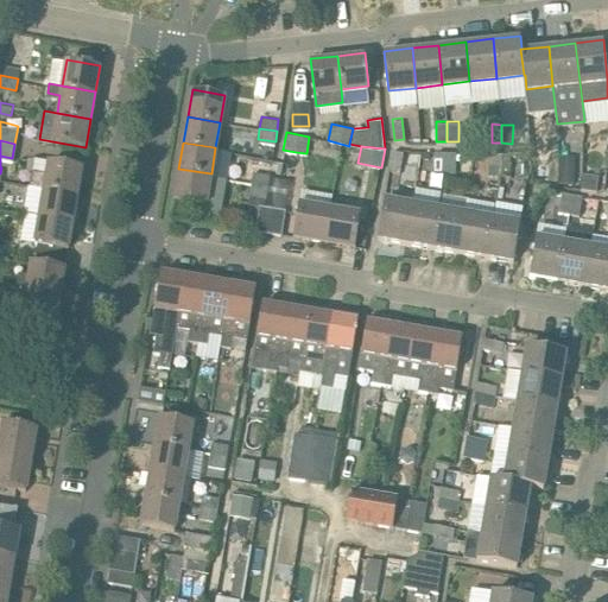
[(400,171),(404,152),(392,150),(388,169),(400,171)]
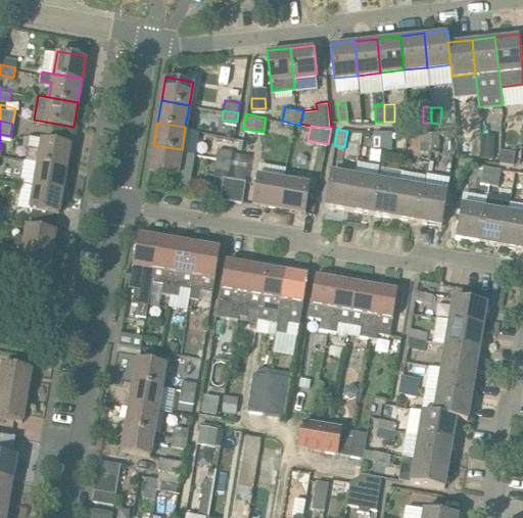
[(374,146),(383,147),(383,131),(375,130),(374,146)]
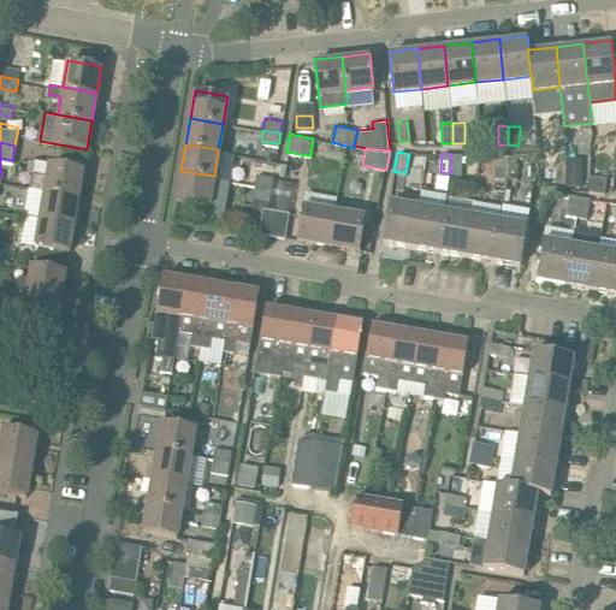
[(451,154),(451,173),(461,173),(462,154),(451,154)]
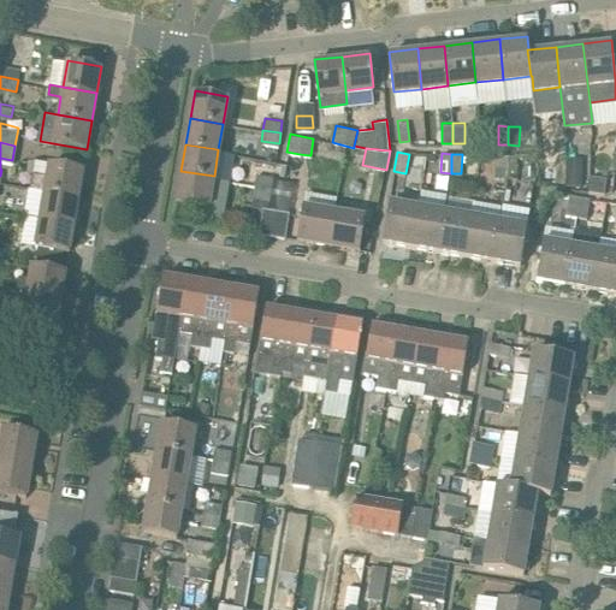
[(505,175),(507,154),(496,154),(495,175),(505,175)]
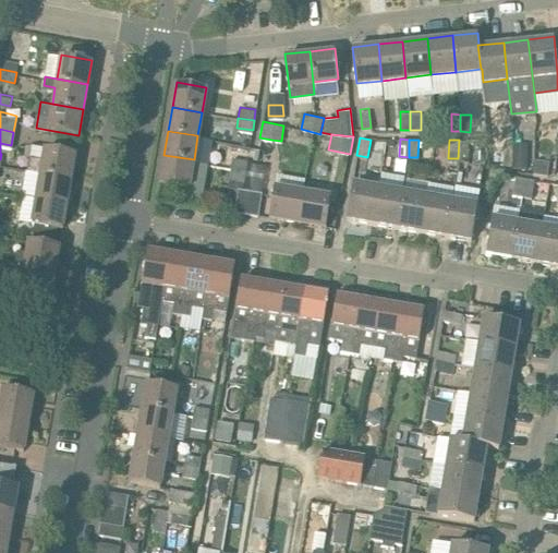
[(459,140),(458,158),(468,158),(469,141),(459,140)]
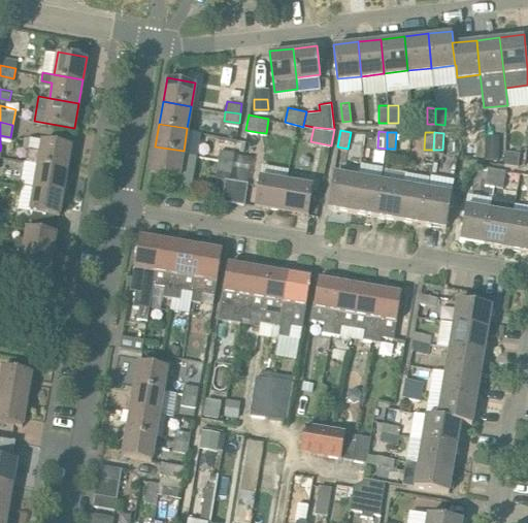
[(498,158),(499,133),(486,133),(486,158),(498,158)]
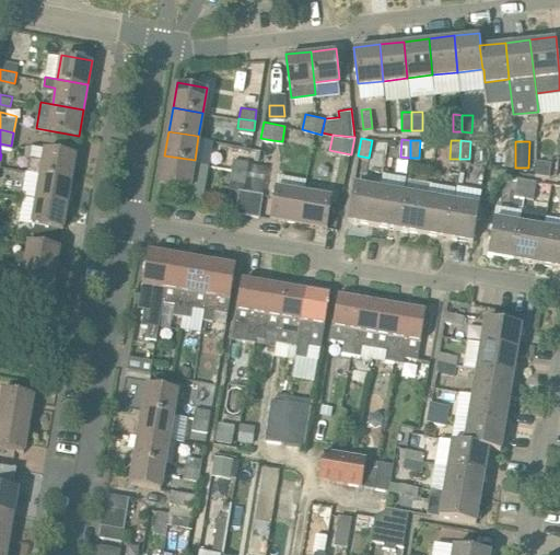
[(503,165),(506,147),(492,145),(489,162),(503,165)]
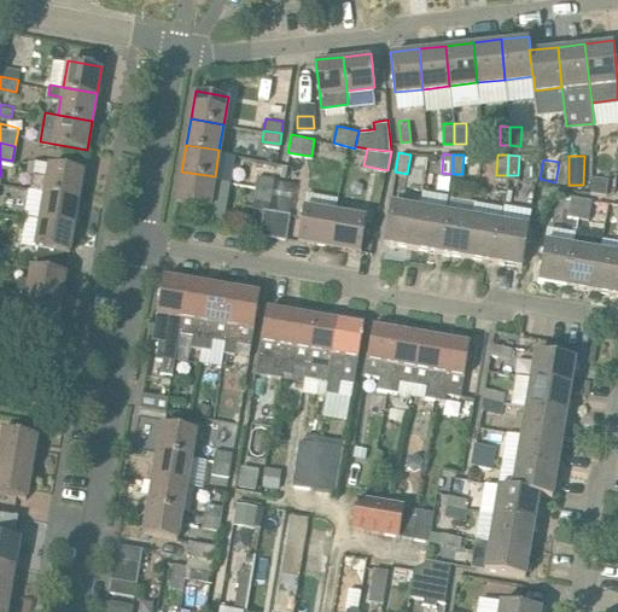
[(31,188),(45,190),(79,196),(83,168),(50,162),(48,173),(35,170),(31,188)]
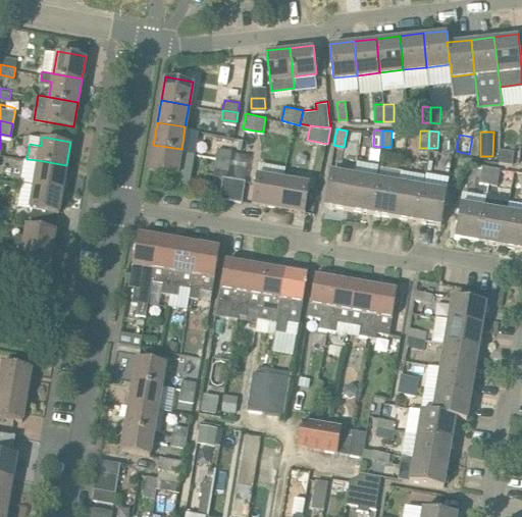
[(181,149),(153,145),(149,168),(177,172),(181,149)]
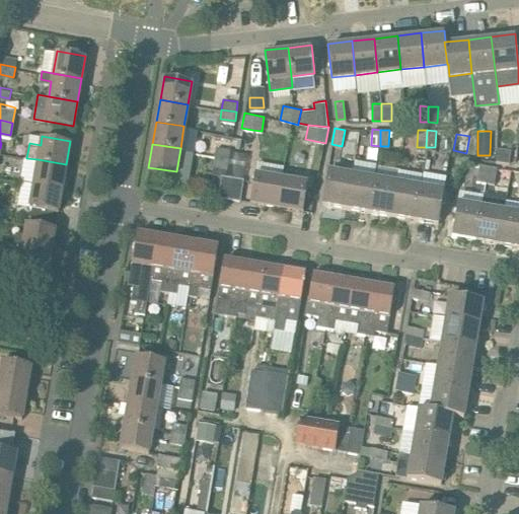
[(215,154),(228,157),(229,147),(216,145),(215,154)]
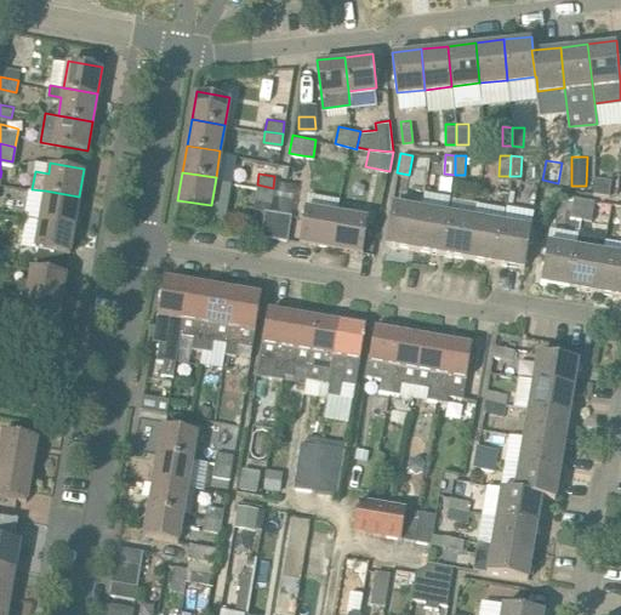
[(609,194),(611,178),(596,176),(593,192),(609,194)]
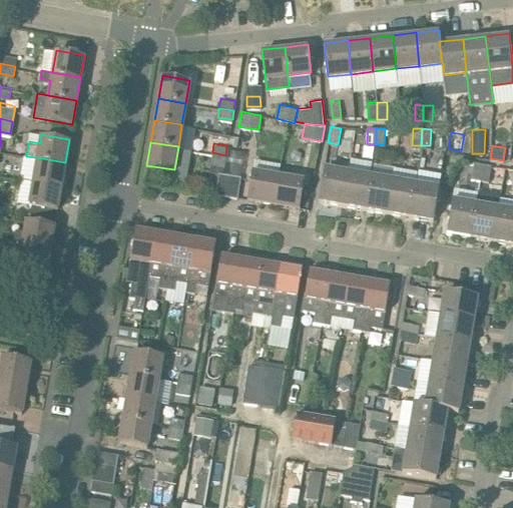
[(219,172),(222,172),(225,155),(212,152),(209,170),(219,172)]
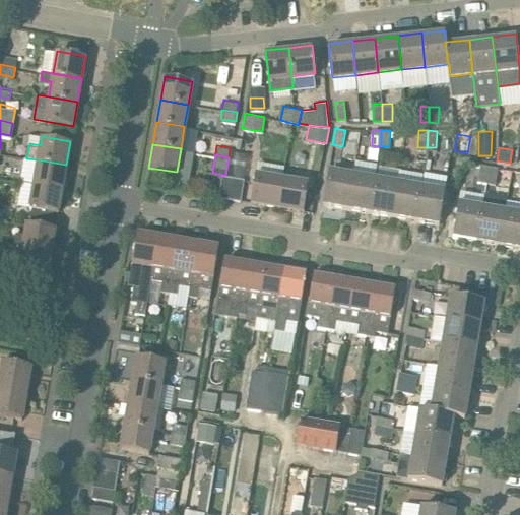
[(66,165),(38,159),(34,182),(62,187),(66,165)]
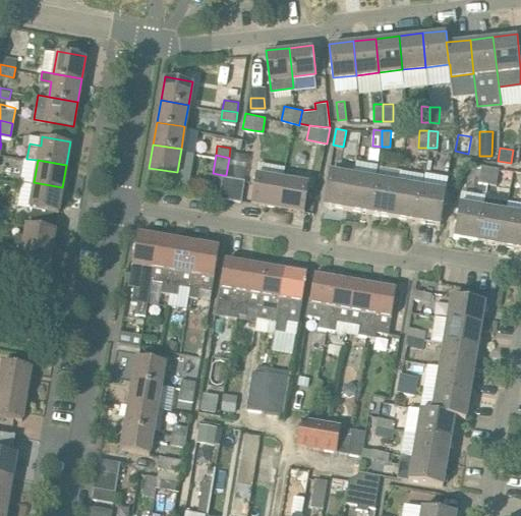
[(284,165),(257,161),(251,202),(278,206),(282,178),(284,165)]
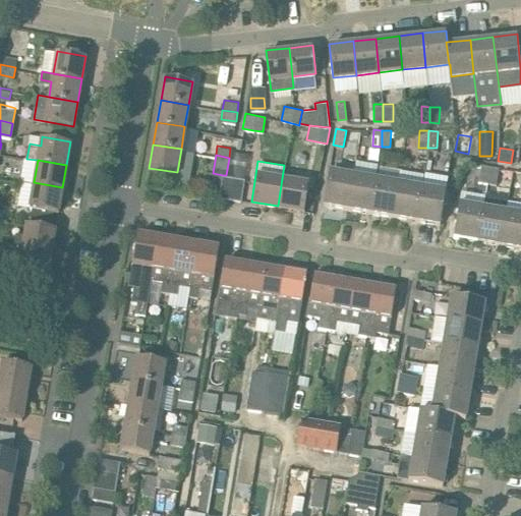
[(487,182),(490,165),(481,164),(478,180),(487,182)]
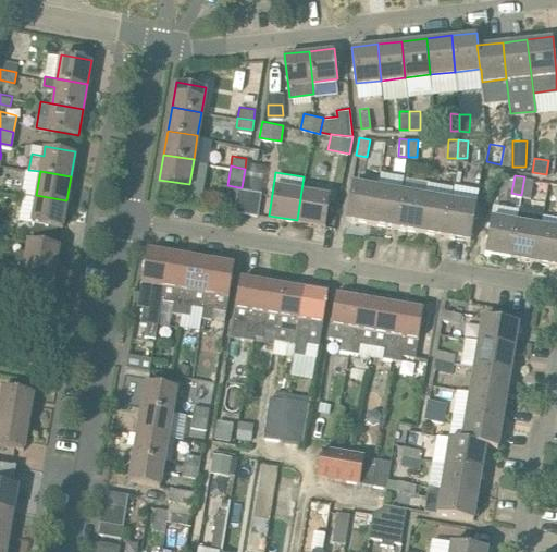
[(524,176),(521,195),(519,205),(530,206),(534,179),(524,176)]
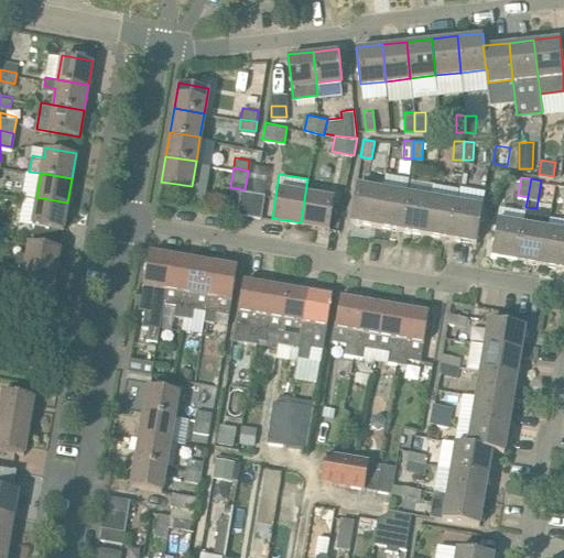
[(376,225),(382,188),(356,184),(350,220),(376,225)]
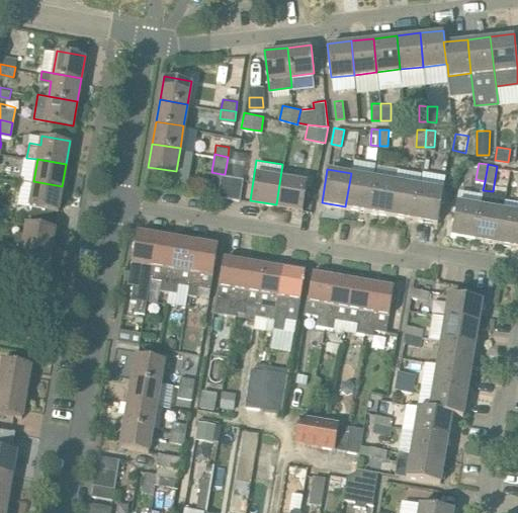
[(368,209),(373,176),(351,173),(345,206),(368,209)]
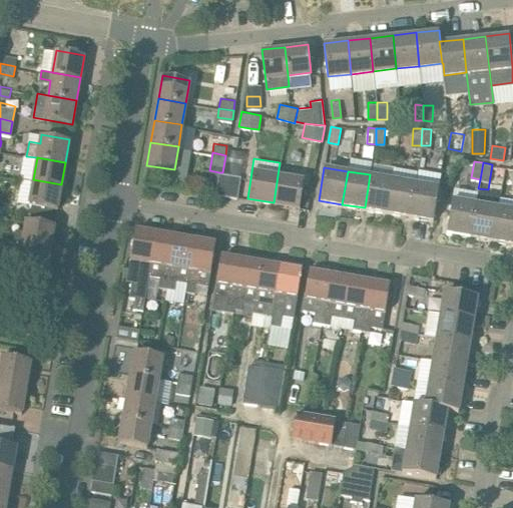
[(230,174),(222,172),(219,172),(216,192),(226,194),(230,174)]
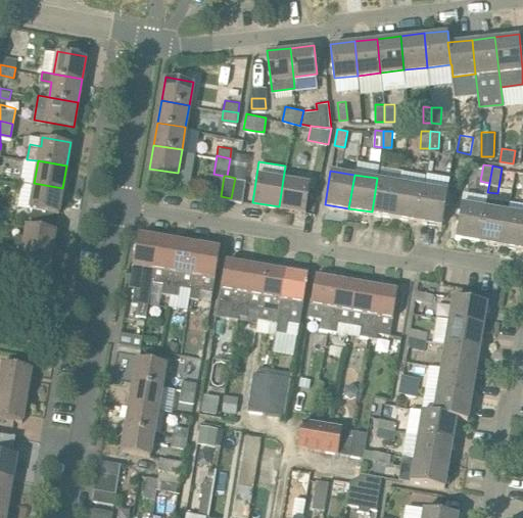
[(235,178),(231,198),(242,200),(246,180),(235,178)]
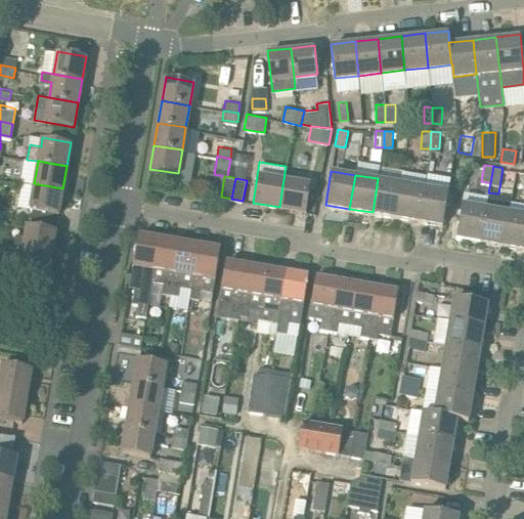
[(395,216),(401,182),(378,178),(373,212),(395,216)]
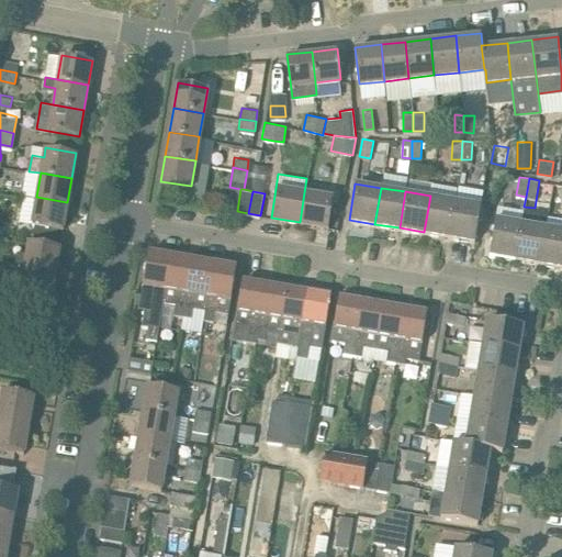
[(333,197),(304,192),(300,222),(328,226),(333,197)]
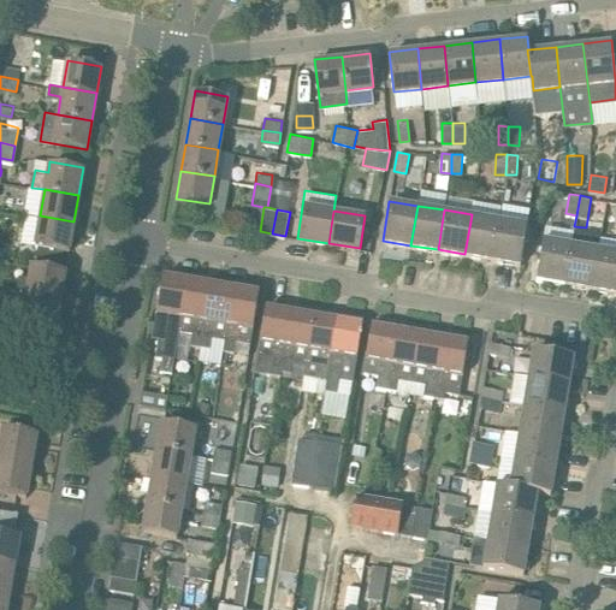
[(492,259),(498,219),(472,214),(465,254),(492,259)]
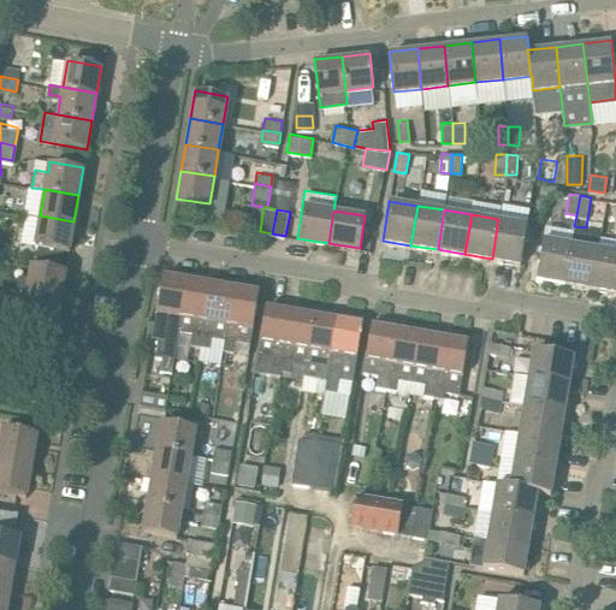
[(73,221),(40,215),(35,243),(36,244),(63,248),(69,249),(73,221)]
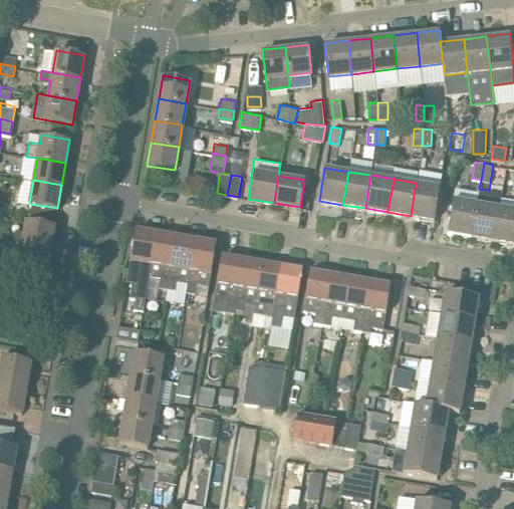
[(440,187),(416,183),(411,216),(435,220),(440,187)]
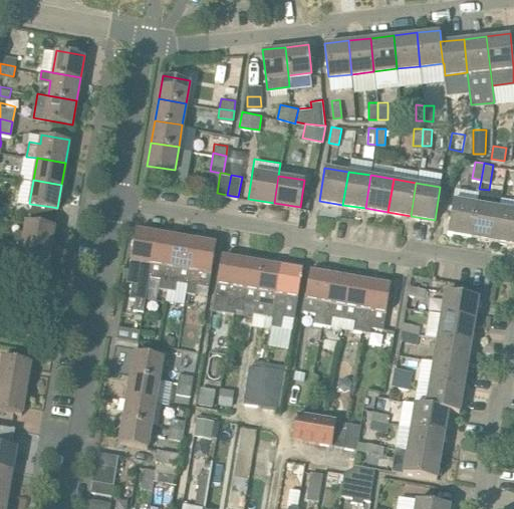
[(471,236),(477,202),(454,198),(448,232),(471,236)]
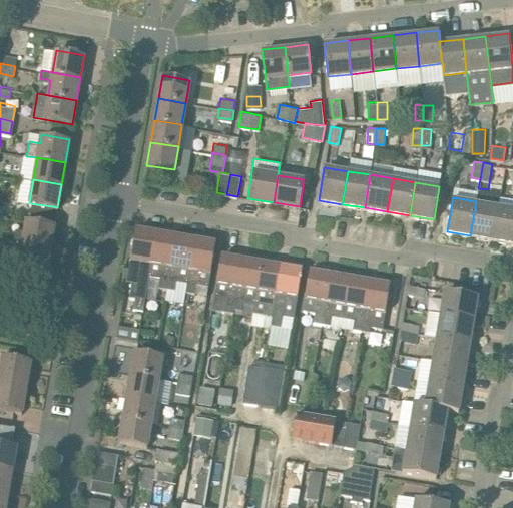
[(493,239),(498,205),(476,201),(470,235),(493,239)]
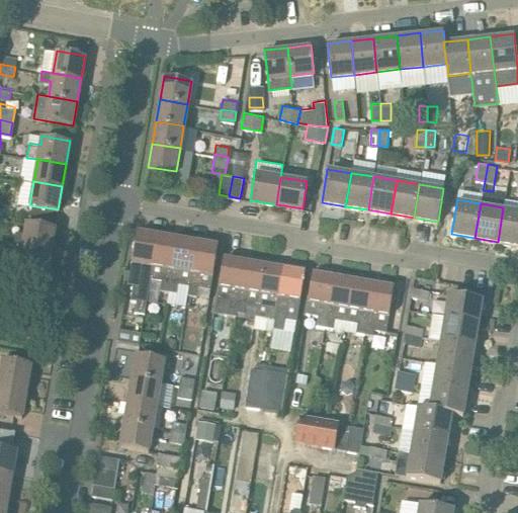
[(51,222),(53,208),(30,205),(28,218),(51,222)]
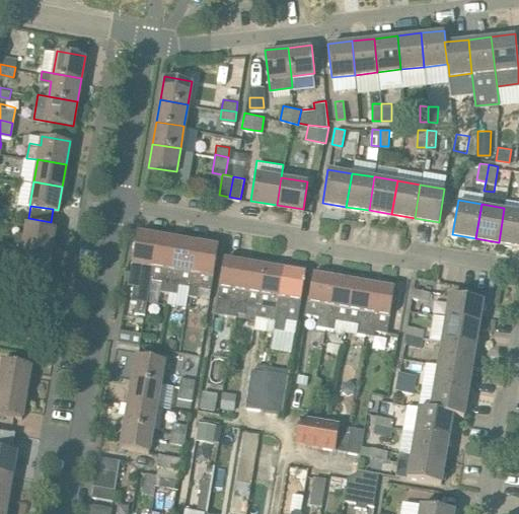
[(518,245),(518,210),(504,208),(499,242),(518,245)]
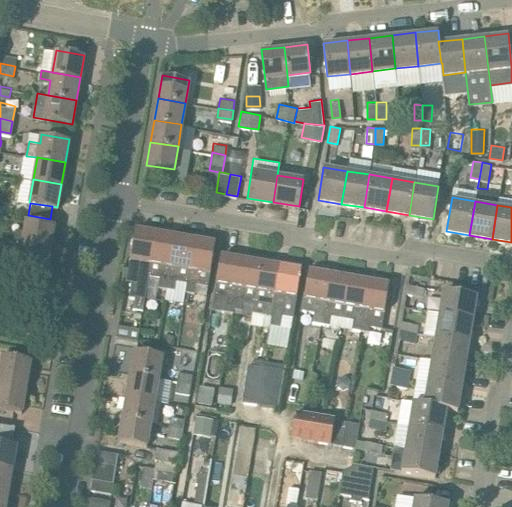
[(15,232),(14,241),(50,247),(54,224),(26,219),(24,233),(15,232)]
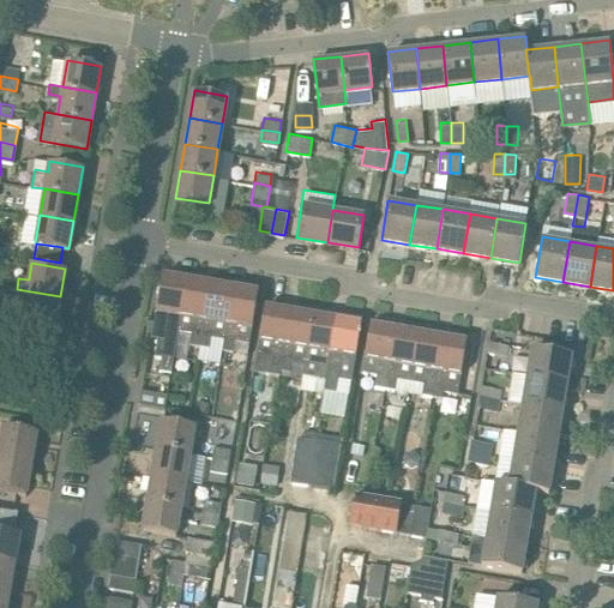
[(172,371),(179,327),(178,327),(187,276),(162,272),(151,332),(158,332),(155,354),(162,355),(160,368),(172,371)]
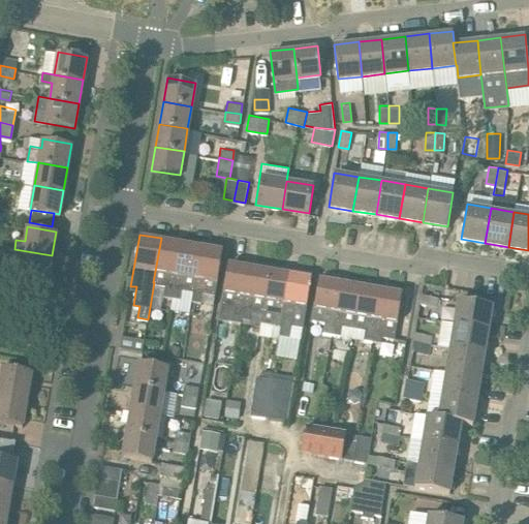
[(163,294),(173,296),(181,242),(161,238),(153,282),(154,282),(165,284),(163,294)]
